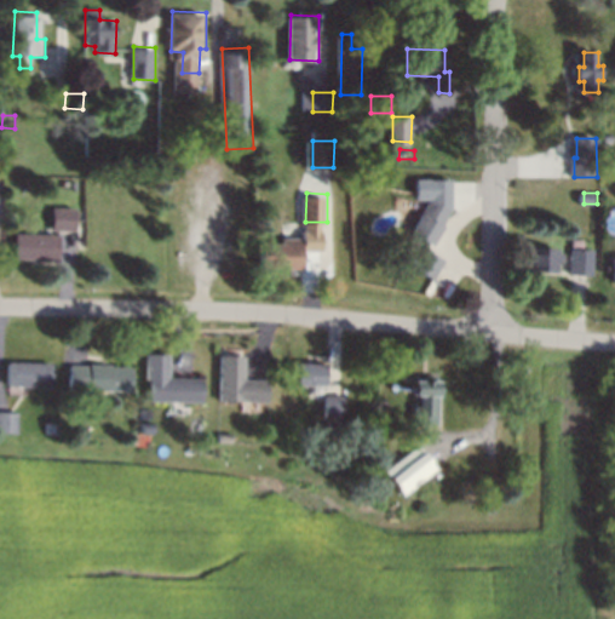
[(435,247),(412,233),(435,196),(457,211),(435,247)]
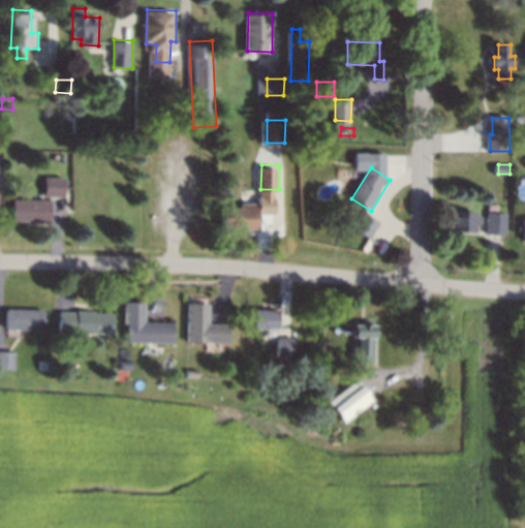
[(45,191),(45,173),(65,173),(64,191),(45,191)]
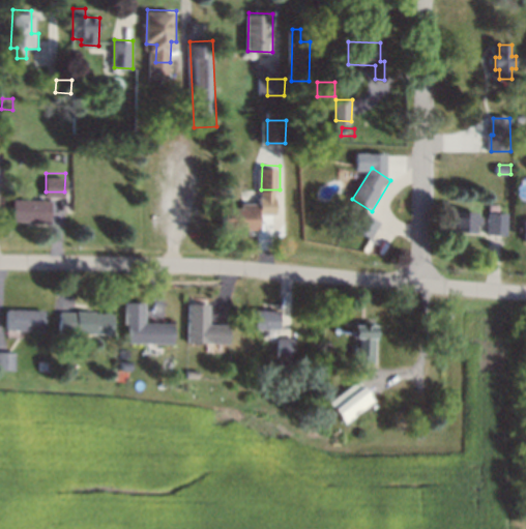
[(223,230),(224,208),(240,209),(241,204),(259,205),(259,197),(276,198),(276,214),(260,213),(259,230),(223,230)]
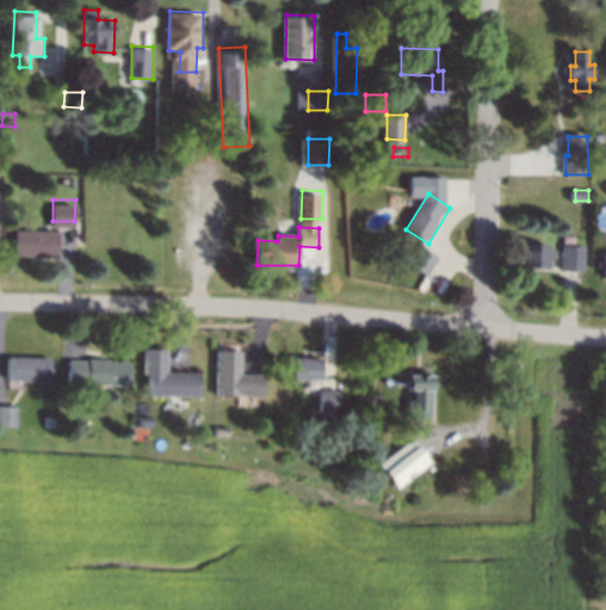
[(59,257),(14,254),(16,230),(60,233),(59,257)]
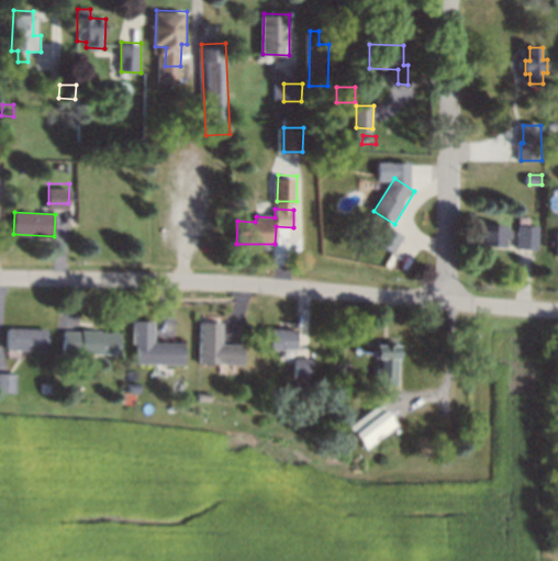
[(509,248),(478,245),(480,220),(510,223),(509,232),(515,232),(514,238),(510,238),(509,248)]
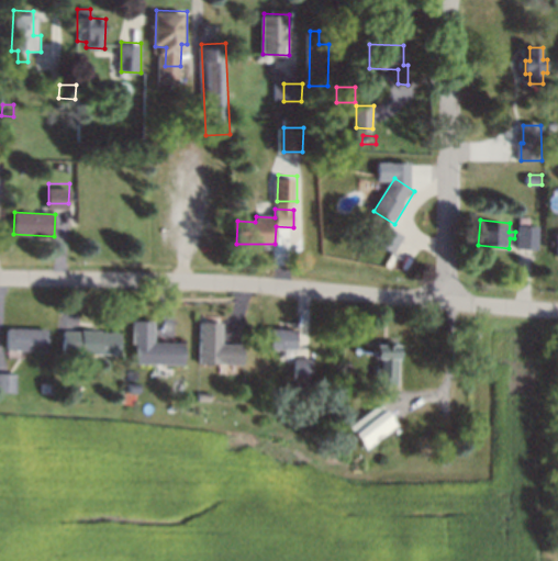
[(397,256),(377,243),(388,226),(408,238),(397,256)]
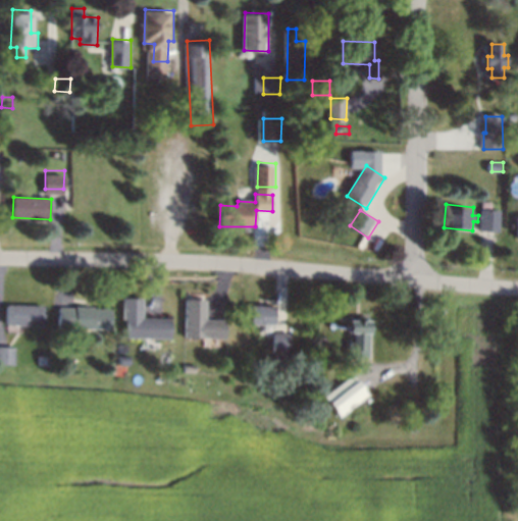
[(504,212),(502,233),(485,231),(483,231),(485,210),(504,212)]
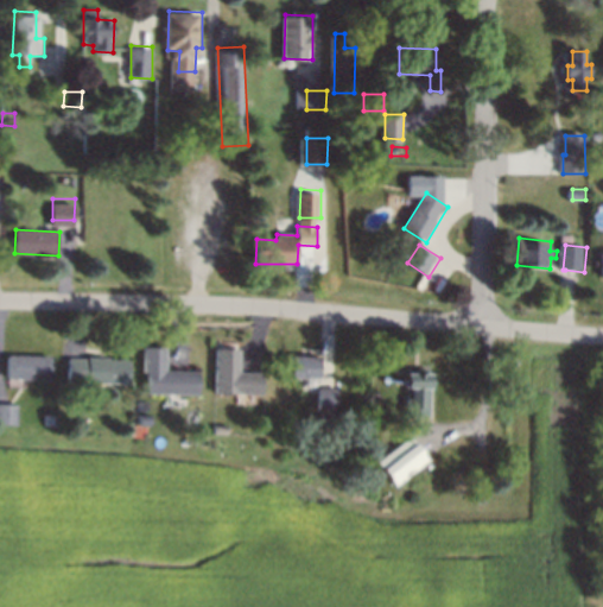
[(410,260),(399,254),(404,246),(414,252),(410,260)]
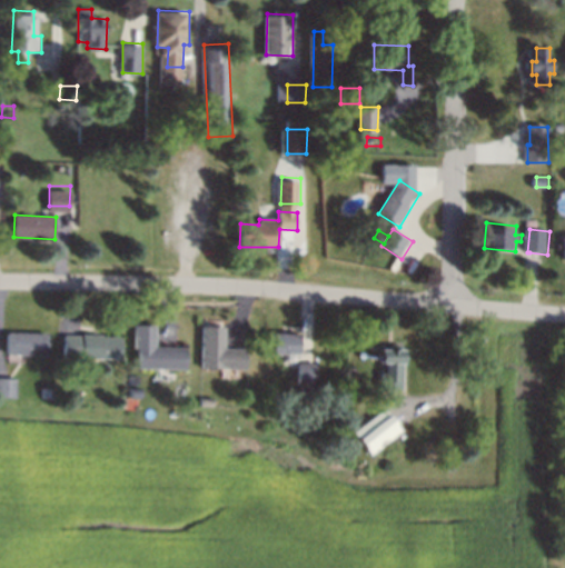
[(138,327),(157,327),(157,348),(187,349),(186,370),(141,369),(141,348),(138,348),(138,327)]
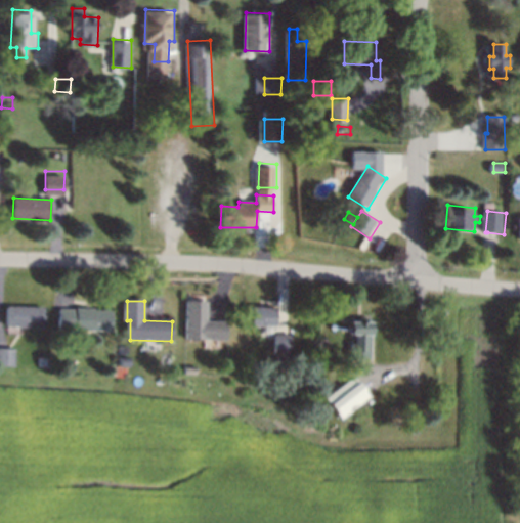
[(187,303),(206,303),(205,323),(224,324),(224,341),(187,340),(187,303)]
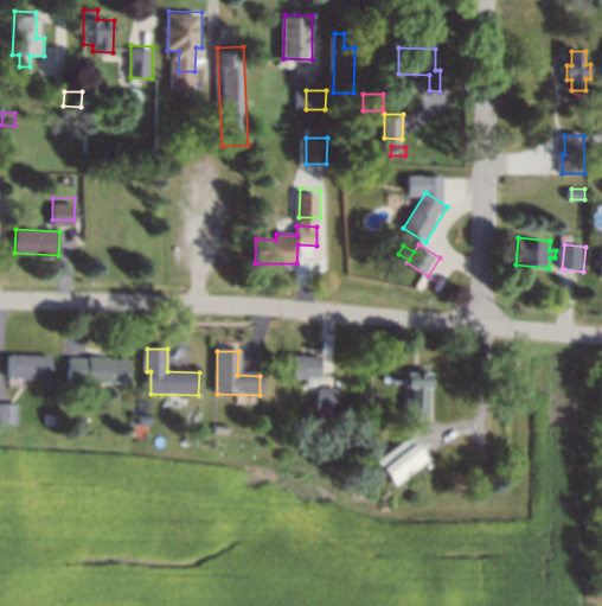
[(51,378),(7,377),(8,355),(52,356),(51,378)]
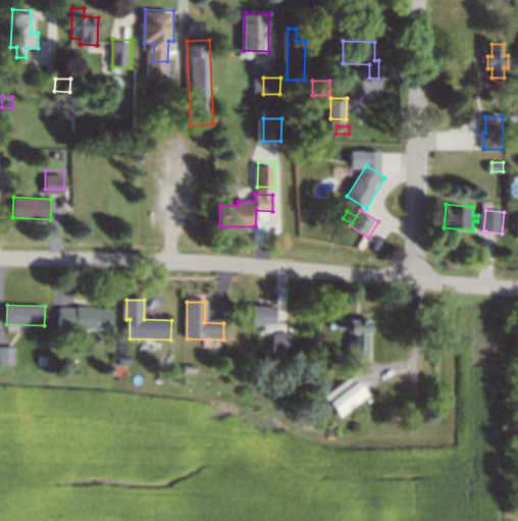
[(275,326),(252,325),(253,306),(276,307),(275,326)]
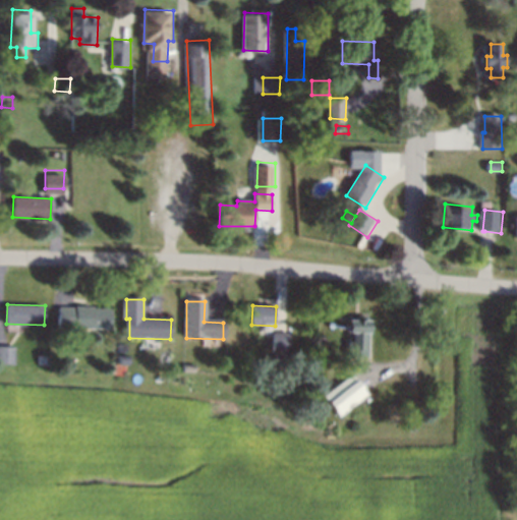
[(58,326),(58,307),(112,308),(112,327),(58,326)]
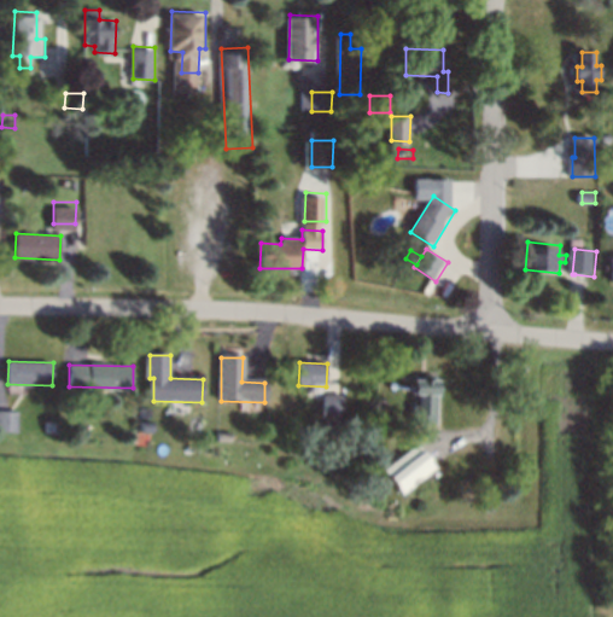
[(418,376),(437,377),(437,382),(438,382),(438,394),(433,394),(432,413),(437,413),(437,421),(415,421),(415,407),(421,407),(421,393),(416,393),(418,376)]
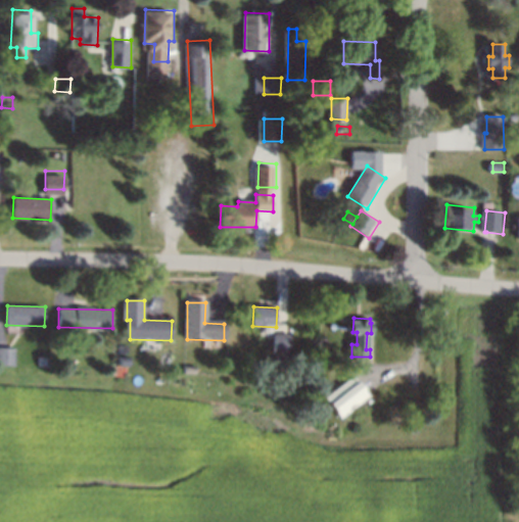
[(276,350),(277,330),(292,331),(292,350),(276,350)]
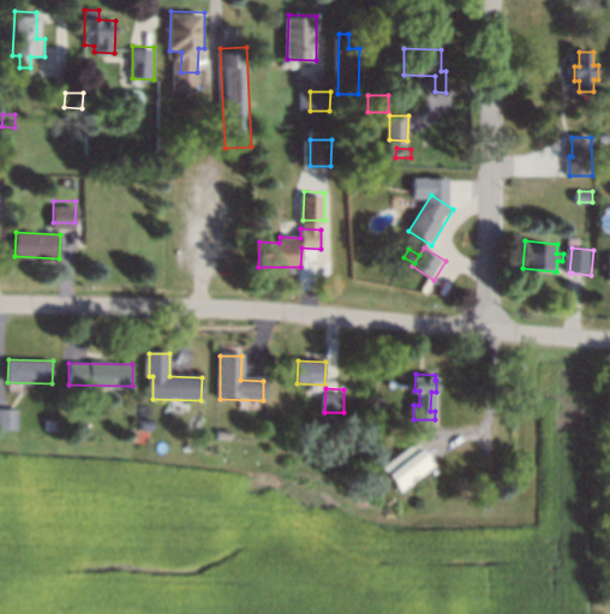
[(19,431),(0,430),(0,410),(19,411),(19,431)]
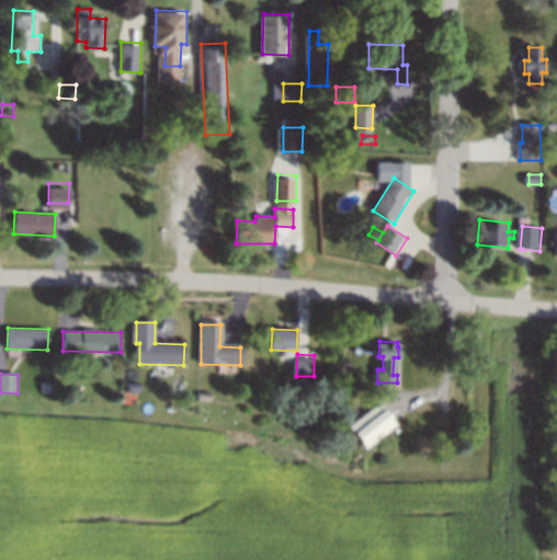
[(45,390),(45,380),(55,380),(55,391),(45,390)]
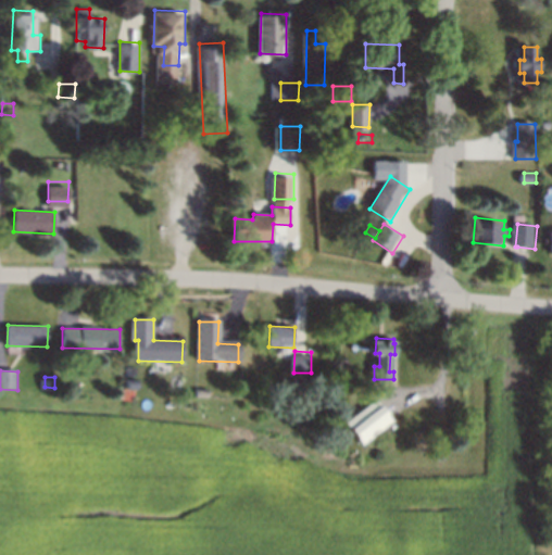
[(130,379),(140,379),(140,389),(130,388),(130,379)]
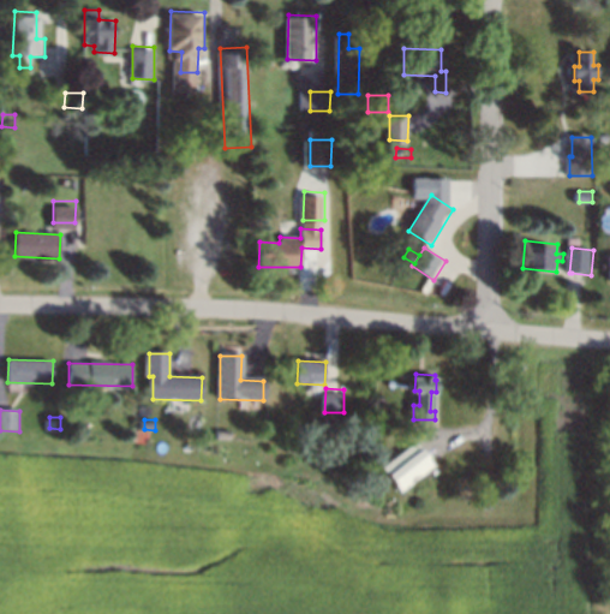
[(383,468),(417,441),(435,465),(401,492),(383,468)]
